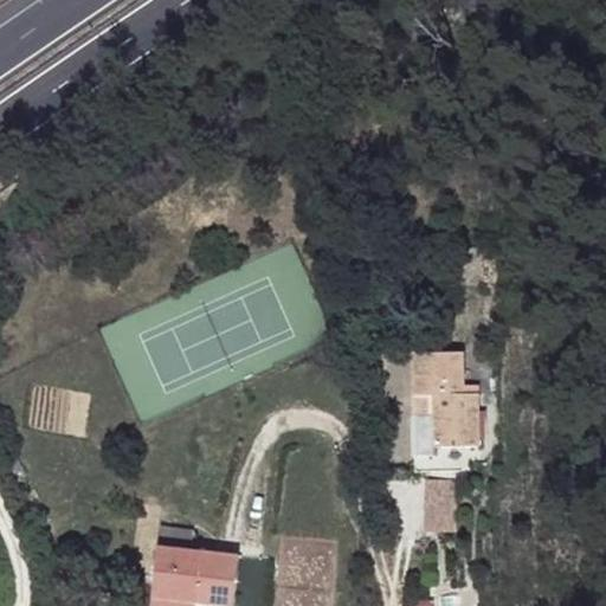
[(479,446),(478,393),(464,394),(464,352),(416,353),(416,394),(416,455),(436,455),(436,446),(479,446)]
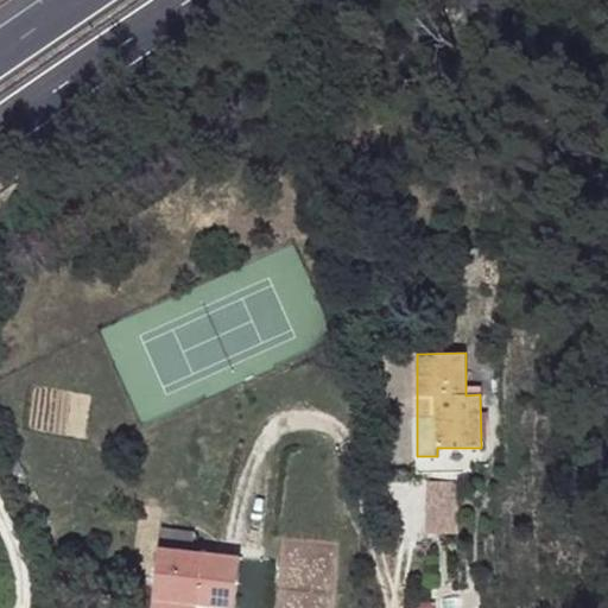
[(399,354),(399,394),(409,394),(409,354),(399,354)]
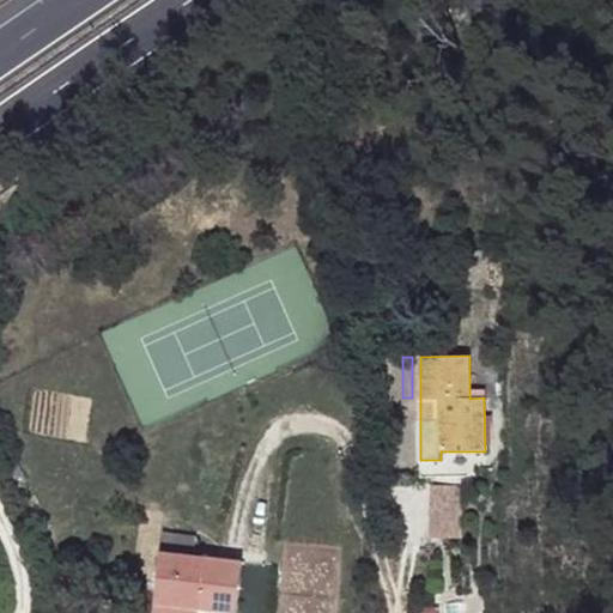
[(444,477),(444,460),(441,460),(420,460),(420,478),(444,477)]
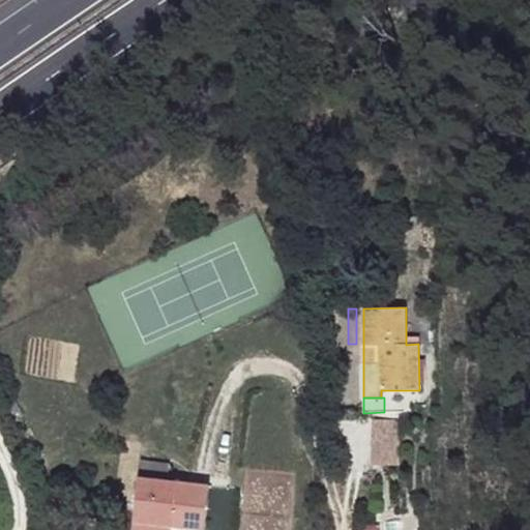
[(373,464),(403,464),(403,418),(374,418),(373,464)]
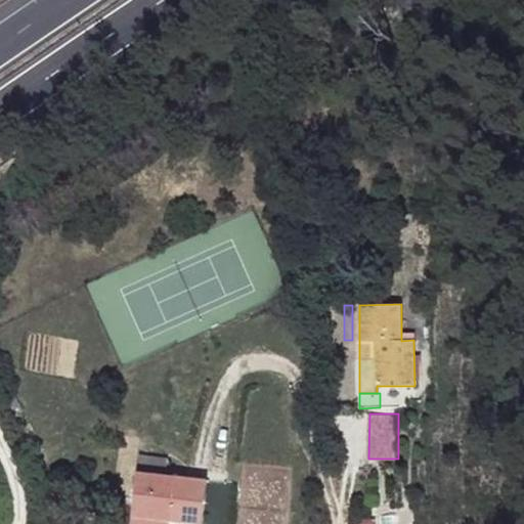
[(167,475),(169,457),(139,454),(138,472),(167,475)]
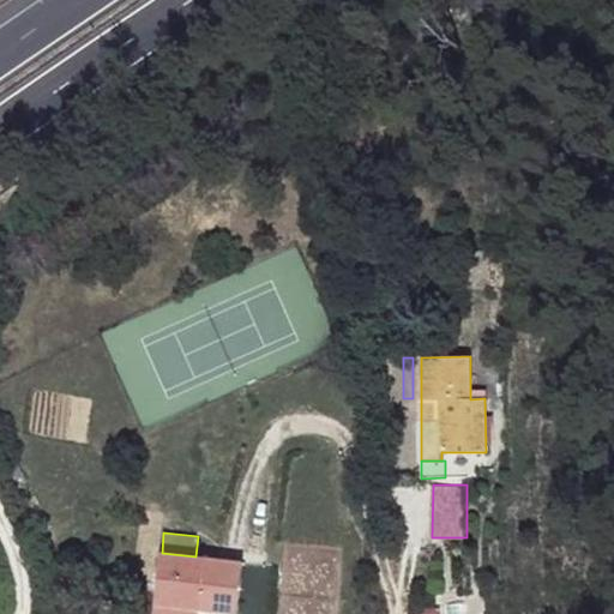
[(233,613),(238,613),(244,561),(196,557),(162,553),(156,605),(199,611),(233,613)]
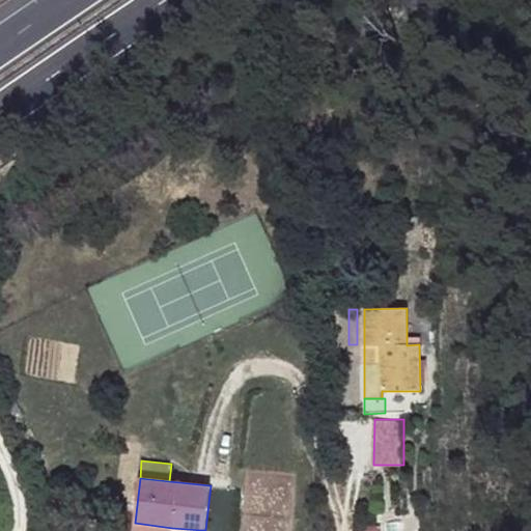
[(419,530),(419,520),(383,522),(383,530),(419,530)]
